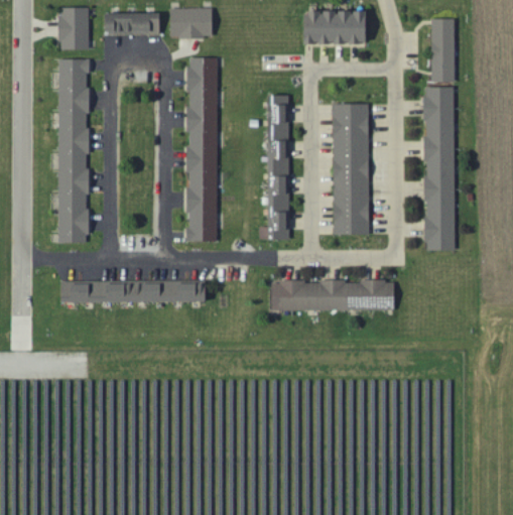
[(88,7),(58,8),(59,50),(89,49),(88,7)]
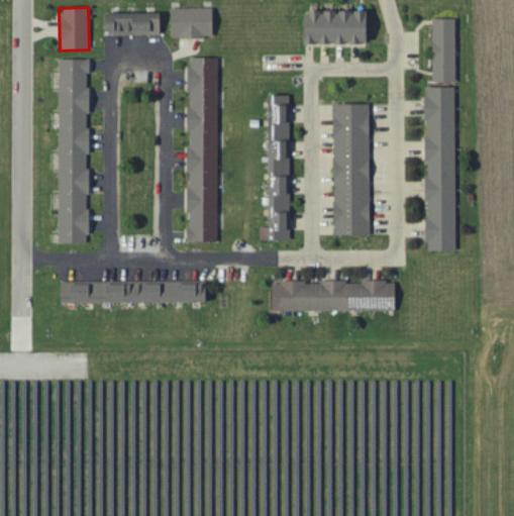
[(170,8),(170,38),(214,38),(213,8),(170,8)]
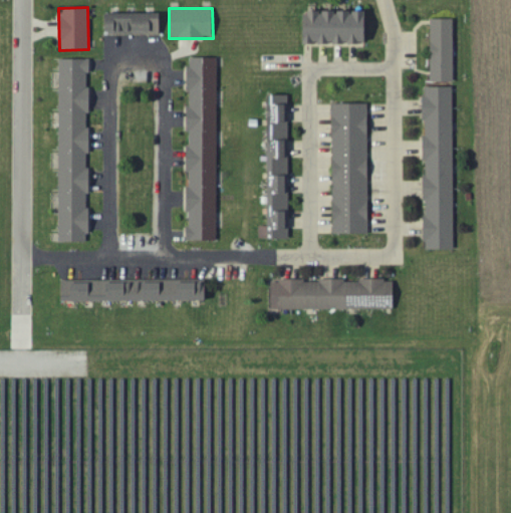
[(301,43),(367,44),(368,11),(301,10),(301,43)]
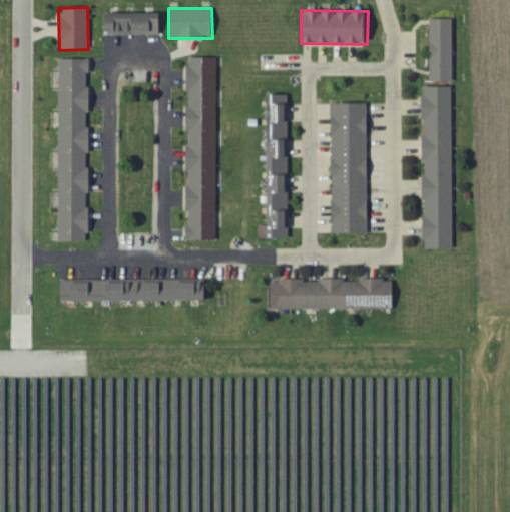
[(106,33),(160,34),(160,13),(106,12),(106,33)]
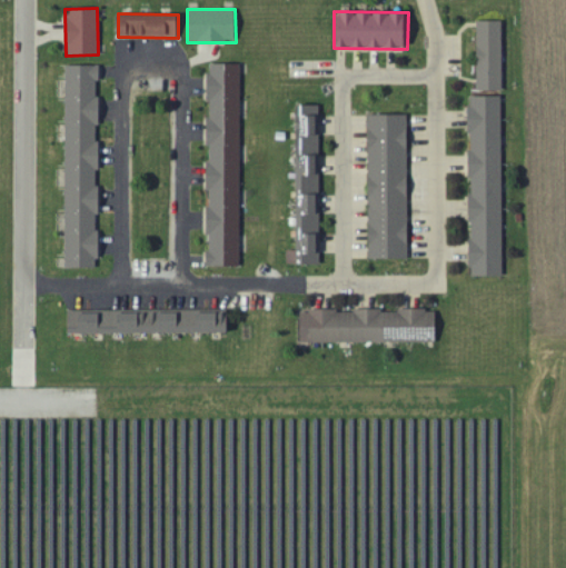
[(503,90),(500,21),(475,21),(476,90),(503,90)]
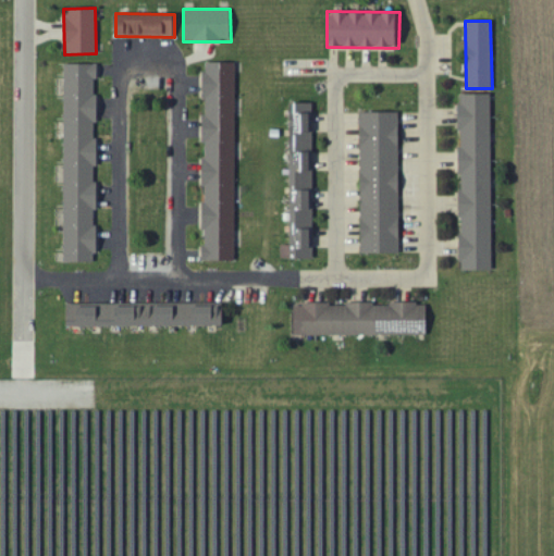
[(233,62),(201,62),(204,261),(235,261),(233,62)]
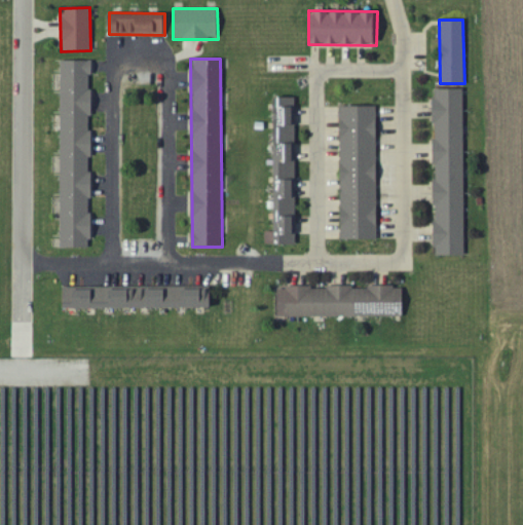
[(58,248),(88,248),(90,174),(88,174),(90,61),(61,61),(58,248)]
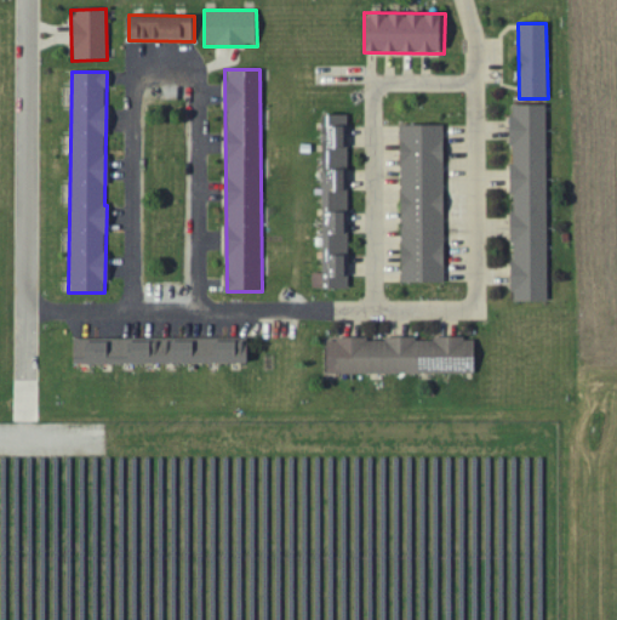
[(546,302),(546,104),(510,104),(510,302),(546,302)]
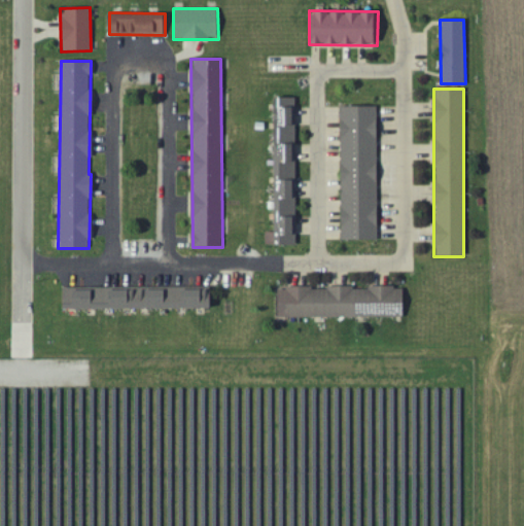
[(294,98),(273,98),(274,232),(267,232),(268,245),(295,244),(294,98)]
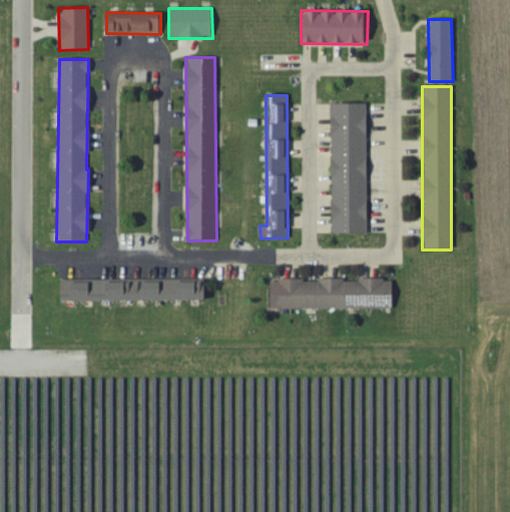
[(368,233),(368,103),(331,103),(331,233),(368,233)]
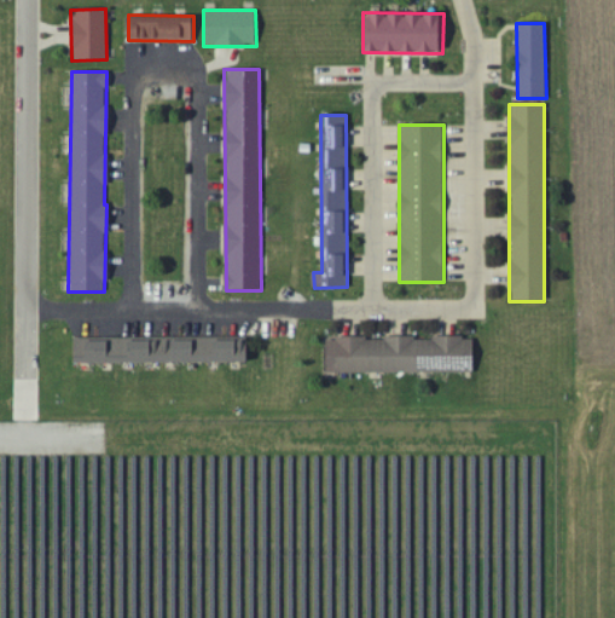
[(73,362),(248,363),(248,338),(73,338),(73,362)]
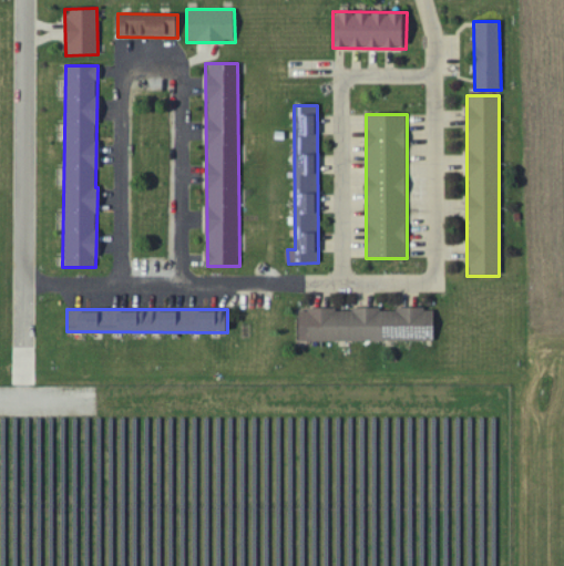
[(434,341),(434,309),(299,309),(299,341),(434,341)]
